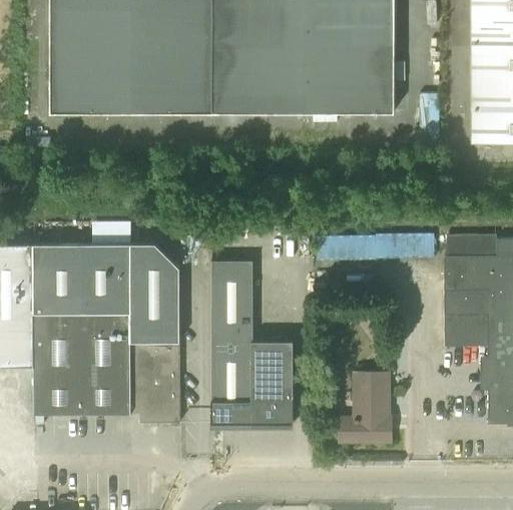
[(50,0),(50,113),(212,113),(395,113),(394,0),(50,0)]
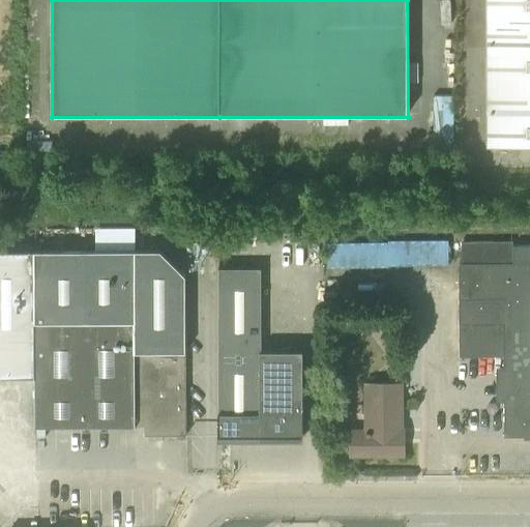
[(529,0),(488,0),(488,148),(529,147),(529,0)]
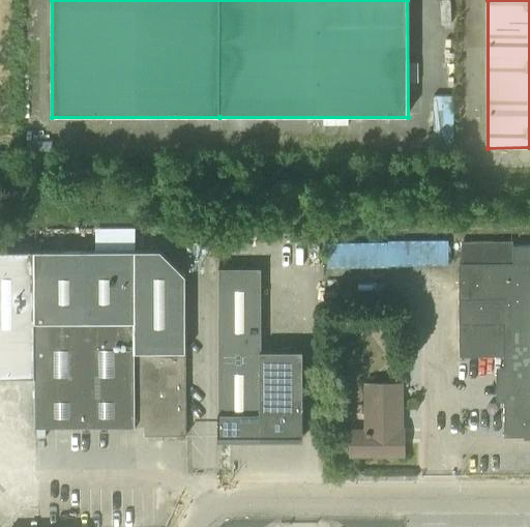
[(459,265),(459,339),(459,359),(504,359),(504,439),(529,438),(529,247),(513,247),(513,243),(462,243),(462,265),(459,265)]
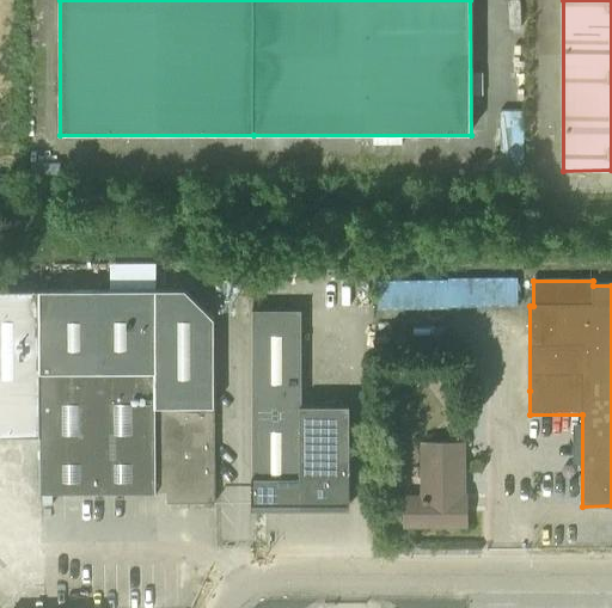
[(0,437),(41,437),(41,375),(40,375),(40,293),(0,292),(0,437)]
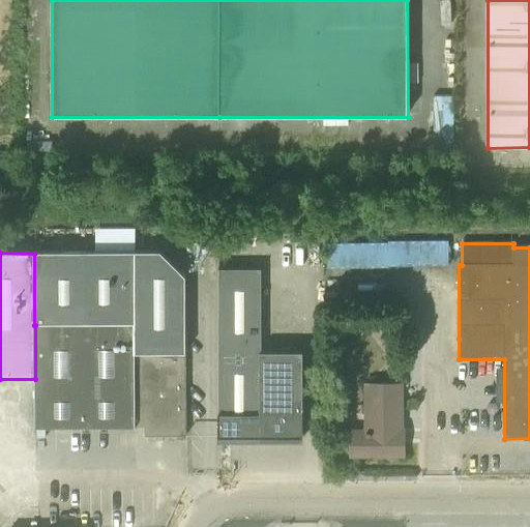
[(186,438),(185,354),(185,277),(159,253),(35,254),(35,325),(35,379),(35,429),(136,429),(136,418),(145,418),(145,438),(186,438)]
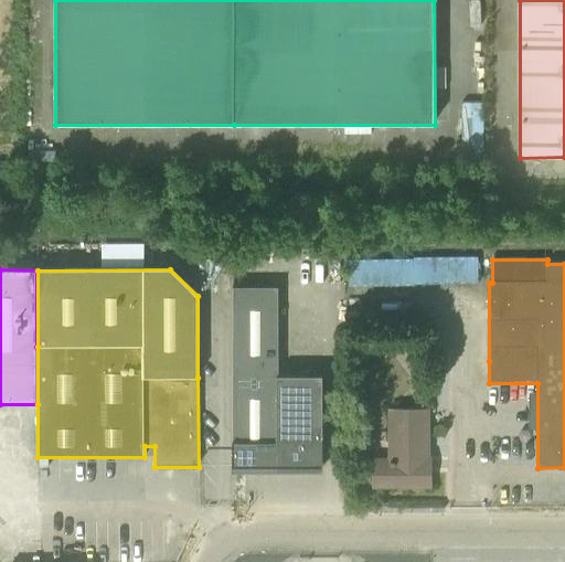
[(233,467),(278,467),(323,467),(322,377),(278,377),(277,288),(232,288),(233,467)]
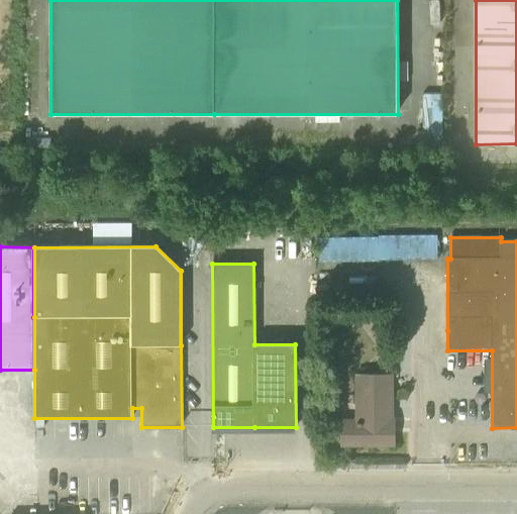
[(354,420),(342,420),(342,447),(394,447),(394,375),(355,375),(354,420)]
